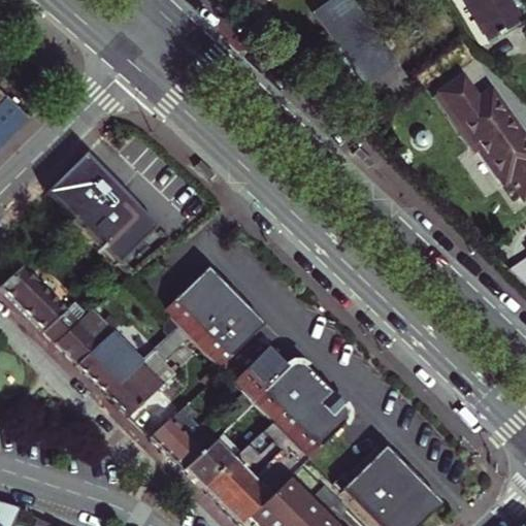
[(372,74),(395,58),(354,0),(335,0),(317,13),(365,79),(372,74)]
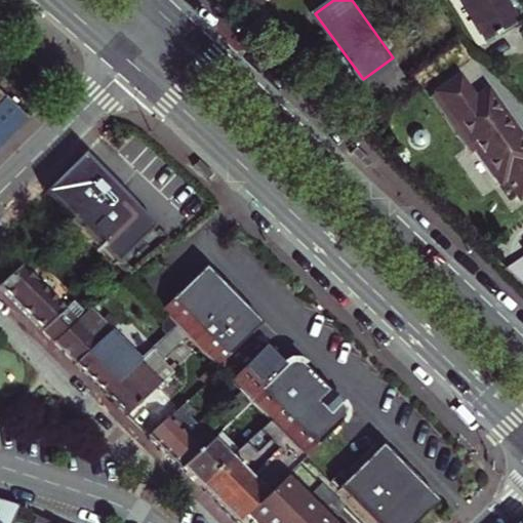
[(471,0),(505,52),(522,40),(522,15),(513,0),(471,0)]
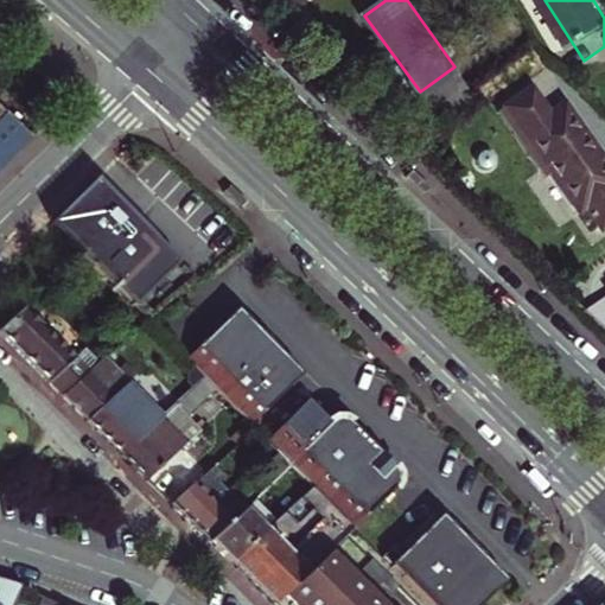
[(534,82),(529,74),(543,65),(532,44),(496,65),(514,95),(534,82)]
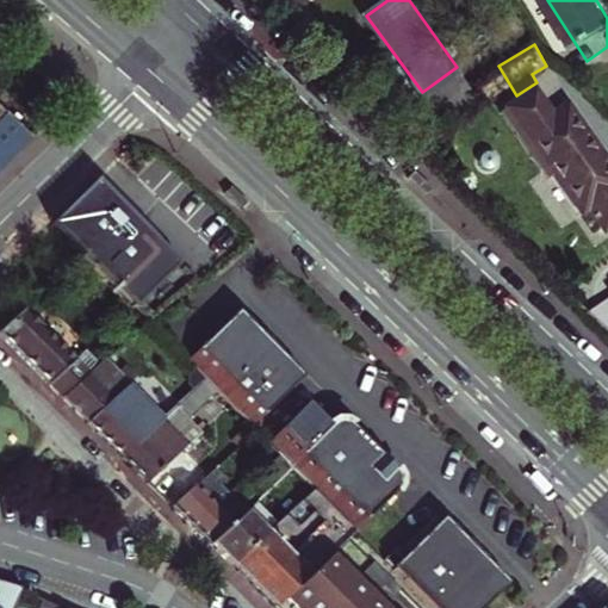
[(457,67),(430,86),(470,140),(496,121),(457,67)]
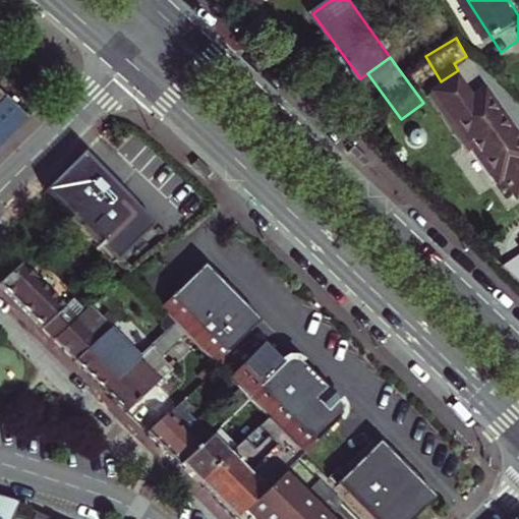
[(473,98),(457,75),(435,93),(501,182),(506,178),(517,193),(518,193),(518,131),(513,124),(510,127),(502,117),(505,114),(486,89),(473,98)]
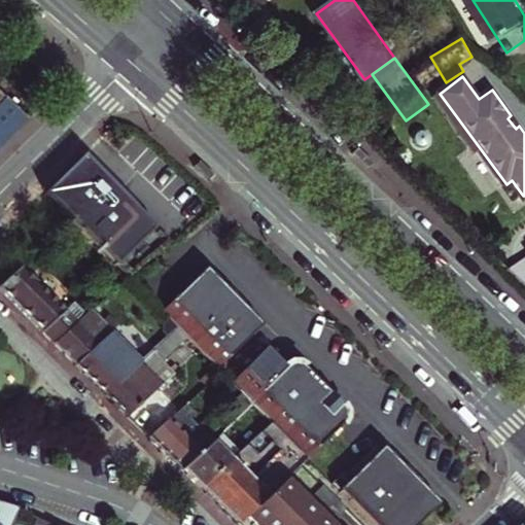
[(0,149),(32,116),(0,86),(0,149)]
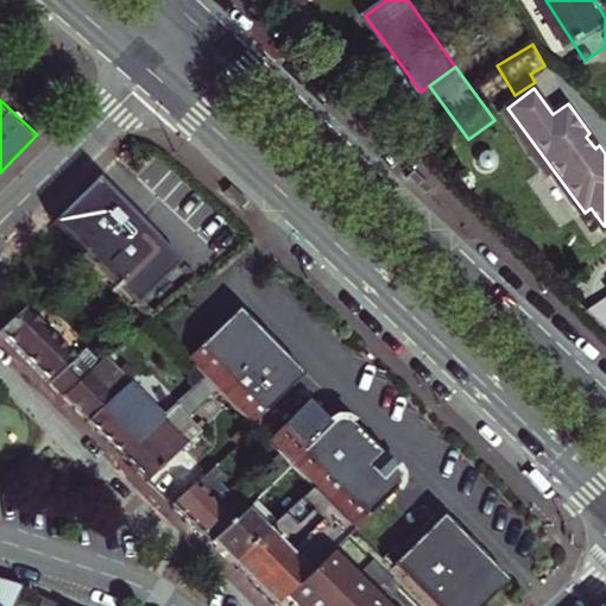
[(197,275),(103,176),(58,221),(147,314),(197,275)]
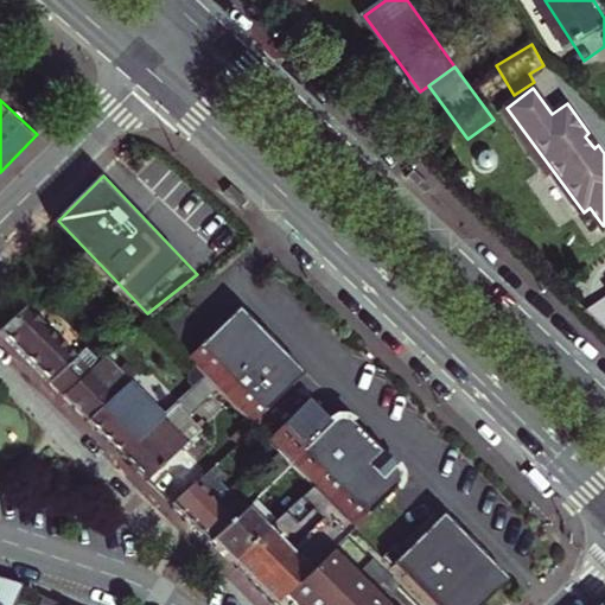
[(78,354),(30,304),(4,331),(65,393),(100,360),(86,345),(78,354)]
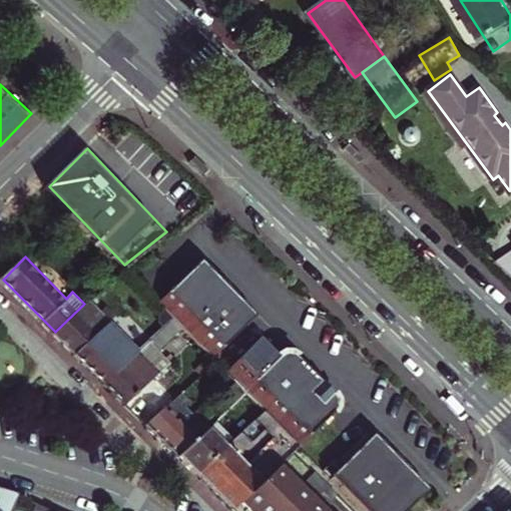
[(254,312),(198,257),(155,300),(171,315),(180,324),(188,331),(193,337),(212,355),(254,312)]
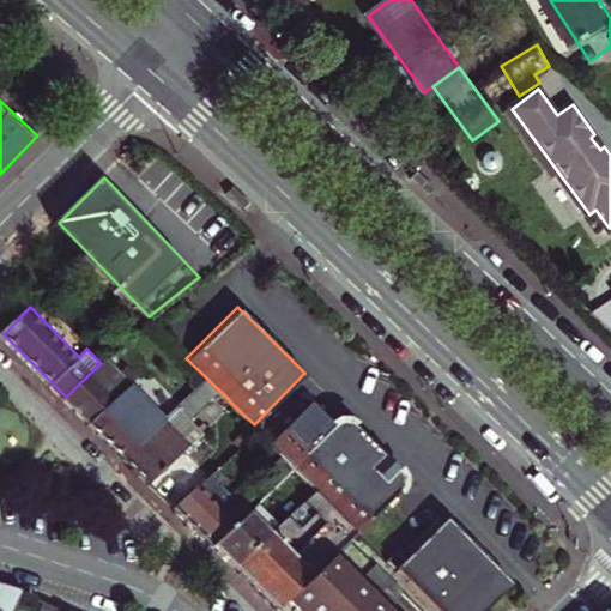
[(101,363),(66,397),(92,422),(133,381),(108,356),(101,363)]
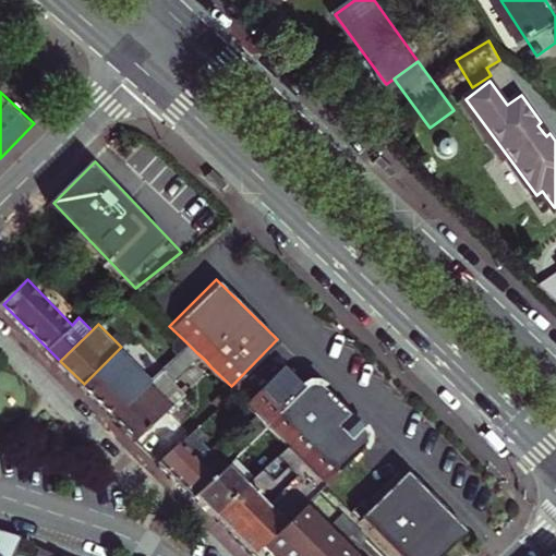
[(152,377),(115,414),(139,438),(183,394),(169,379),(196,352),(186,342),(152,377)]
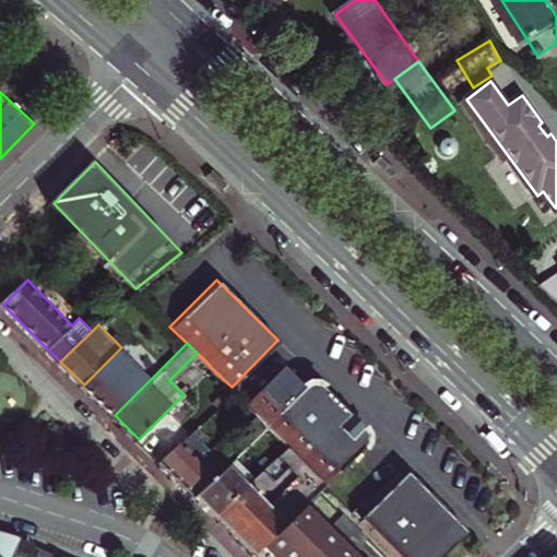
[(152,378),(121,347),(84,384),(115,415),(152,378)]
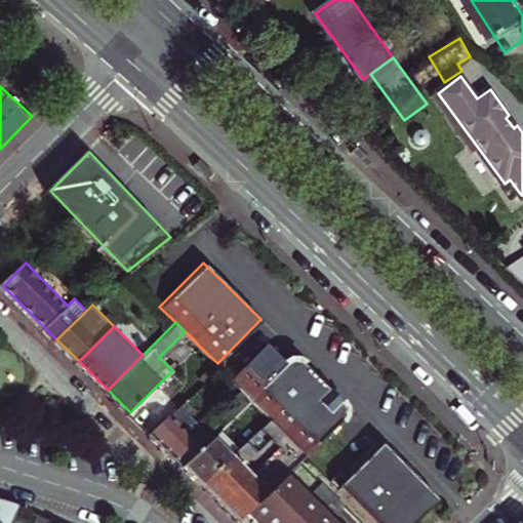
[(267,412),(272,417),(307,452),(340,417),(344,413),(345,408),(344,403),(342,399),(305,364),(300,360),(296,358),(292,357),(288,358),(284,361),(282,359),(286,355),(276,345),(272,349),(266,342),(231,376),(252,398),(267,412)]
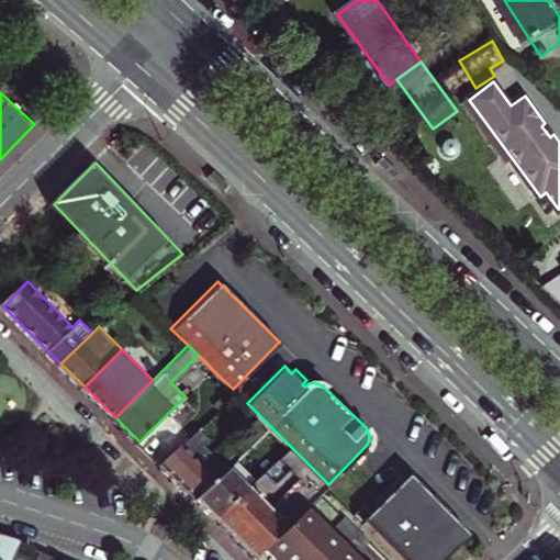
[(253,473),(237,459),(228,468),(249,489),(291,447),(286,441),(253,473)]
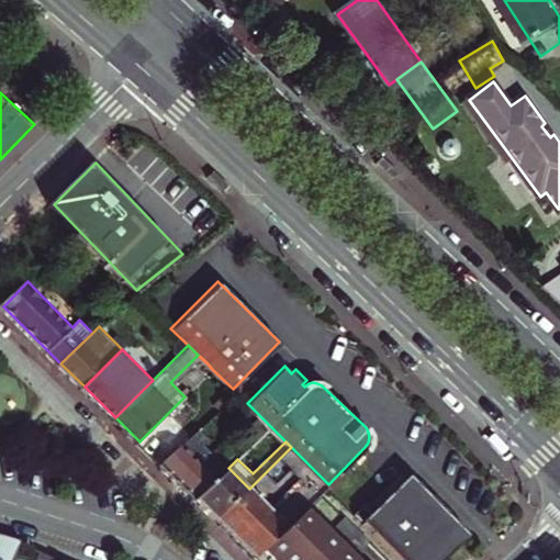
[(219,479),(185,444),(164,466),(179,481),(198,500),(219,479)]
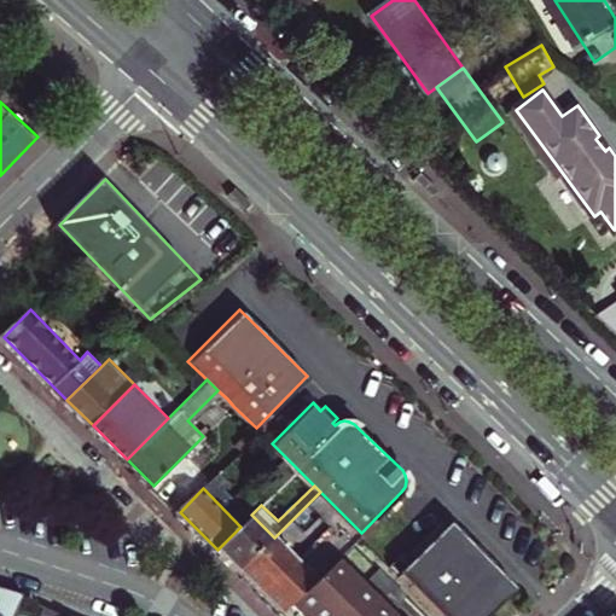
[(239,571),(280,612),(359,536),(362,533),(361,533),(320,492),(274,538),(239,571)]
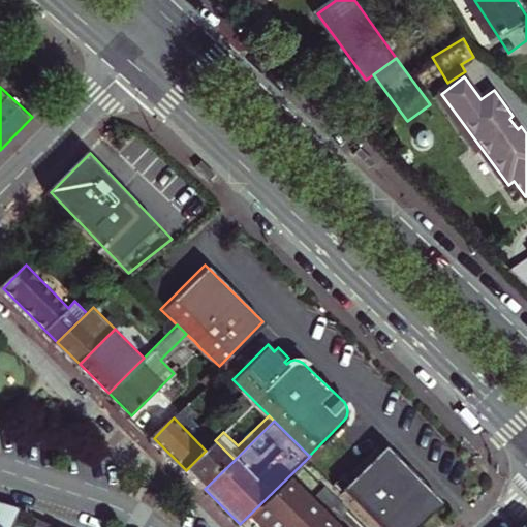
[(206,451),(186,470),(205,489),(235,460),(215,440),(206,451)]
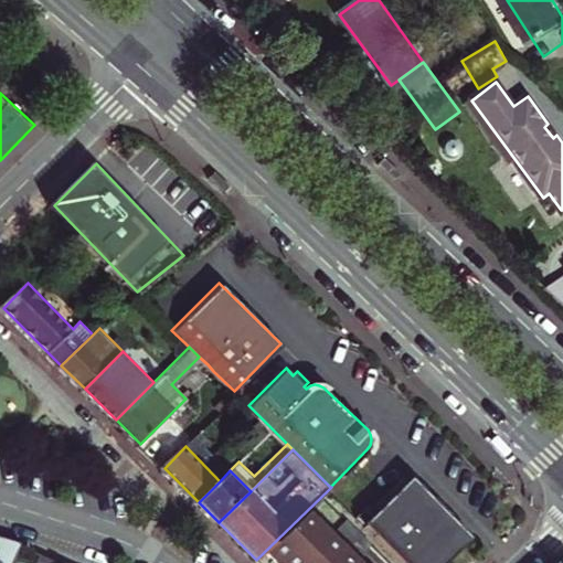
[(411,477),(364,523),(403,562),(447,562),(473,539),(411,477)]
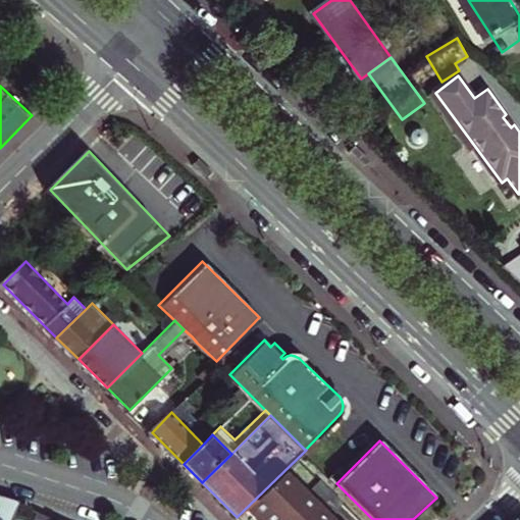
[(339,519),(332,513),(308,489),(323,474),(303,453),(237,517),(240,519),(339,519)]
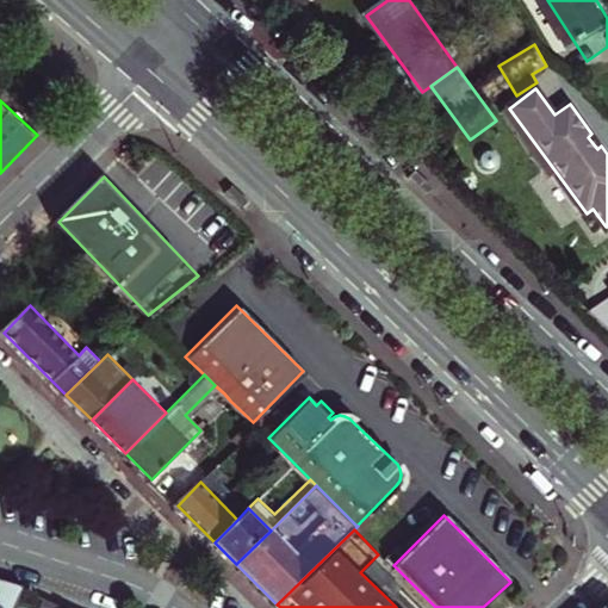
[(360,572),(389,600),(402,577),(378,554),(360,572)]
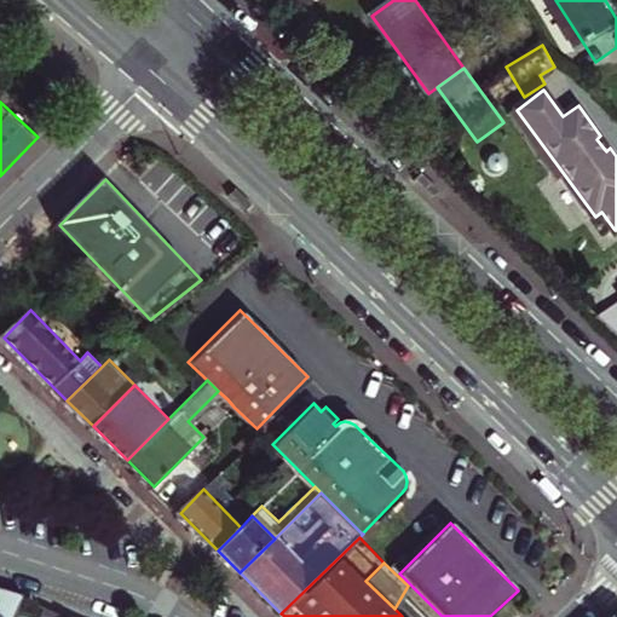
[(13,616),(24,595),(0,588),(0,616),(13,616)]
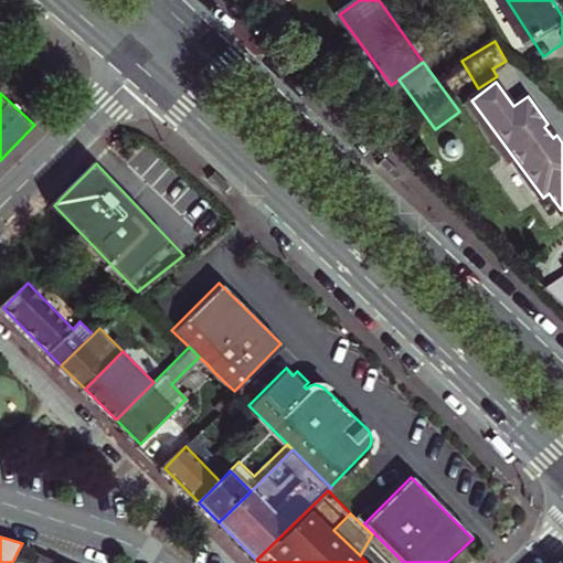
[(38,562),(57,562),(60,561),(43,553),(38,562)]
